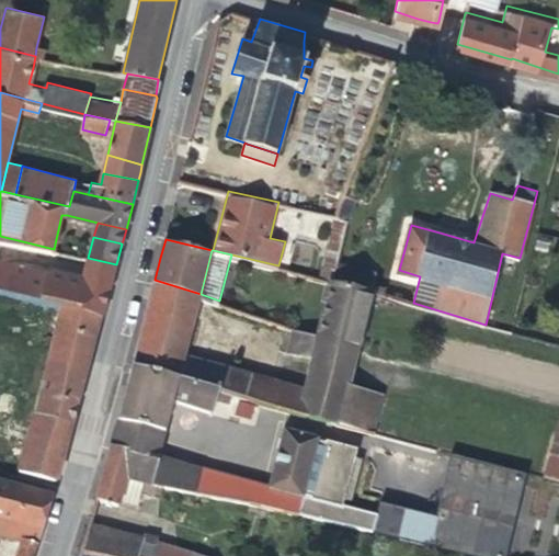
[(113,276),(116,264),(88,258),(84,276),(111,283),(113,276)]
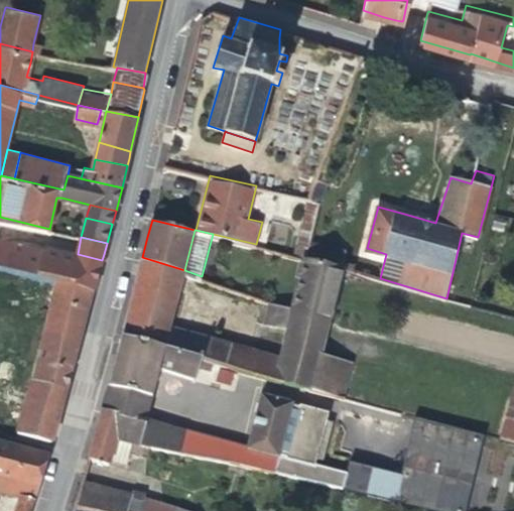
[(96,286),(102,260),(78,254),(45,245),(44,249),(0,238),(0,263),(95,286),(96,286)]
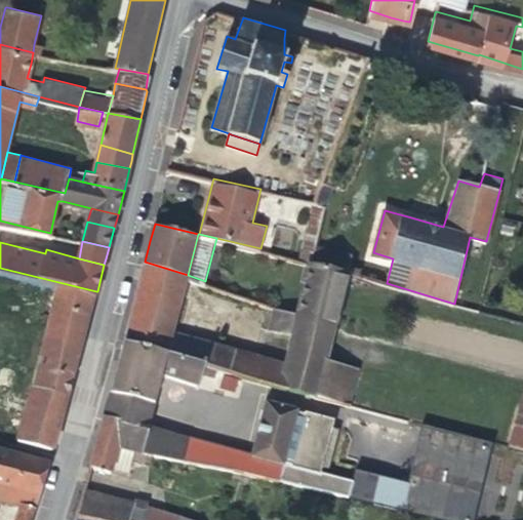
[(346,271),(351,252),(314,243),(310,261),(346,271)]
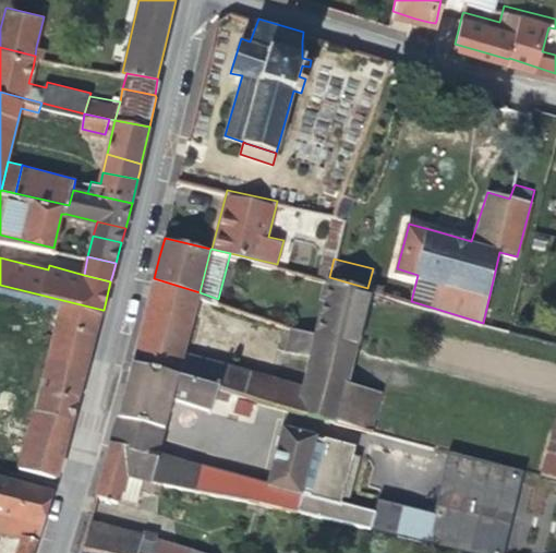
[(357,344),(369,289),(367,288),(329,277),(327,276),(316,333),(357,344)]
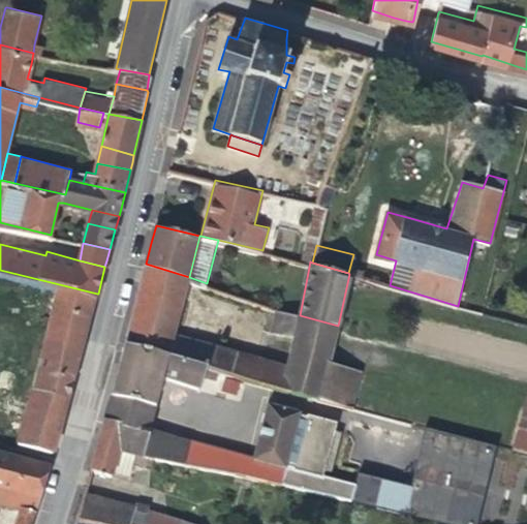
[(185,294),(189,277),(146,264),(142,280),(185,294)]
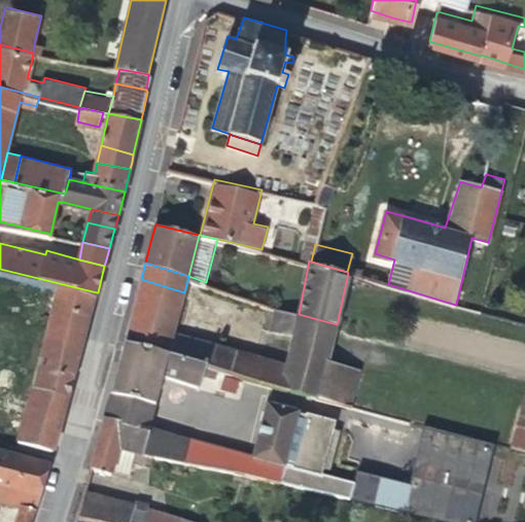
[(0,298),(53,311),(53,314),(46,314),(45,321),(50,322),(48,331),(85,337),(86,331),(97,292),(0,269),(0,298)]
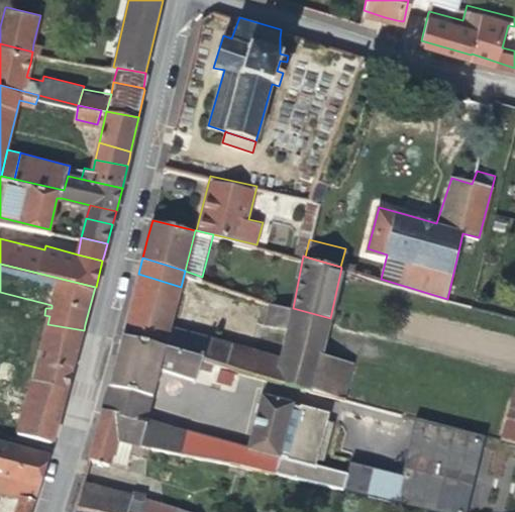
[(250,348),(178,327),(180,321),(173,319),(181,287),(138,274),(134,290),(124,335),(215,363),(227,367),(277,381),(312,389),(321,352),(330,318),(293,308),(272,301),(266,323),(289,326),(281,357),(250,348)]
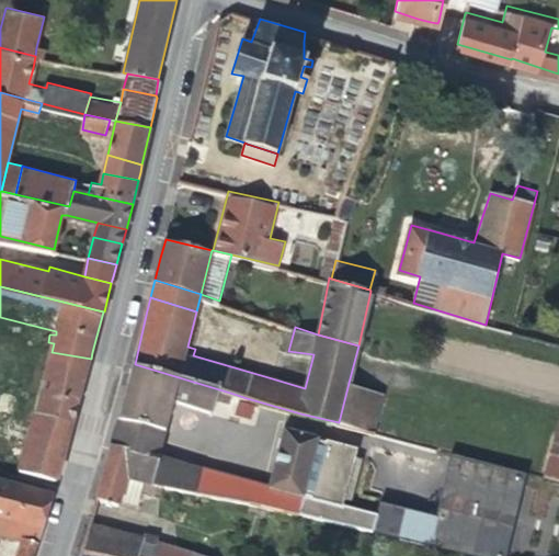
[(181,412),(183,401),(214,411),(217,397),(231,400),(234,394),(135,364),(120,419),(126,421),(166,429),(170,410),(181,412)]
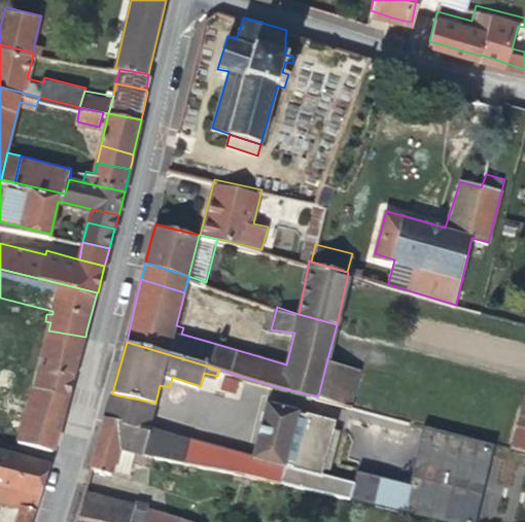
[(56,451),(81,354),(45,344),(34,387),(35,387),(26,420),(21,418),(4,408),(2,406),(0,404),(0,427),(10,435),(18,440),(56,451)]
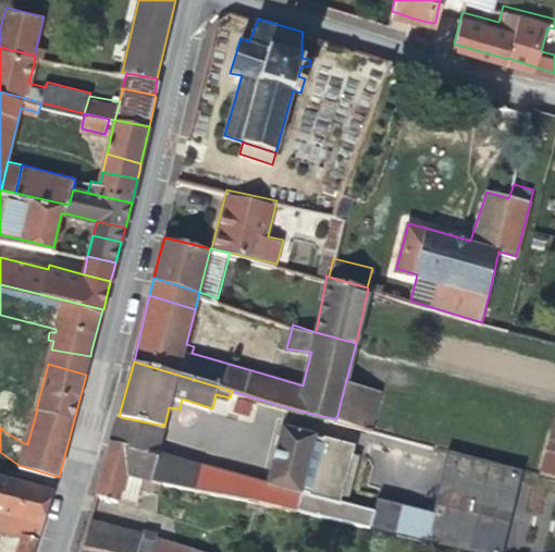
[(371,428),(381,388),(346,380),(336,419),(371,428)]
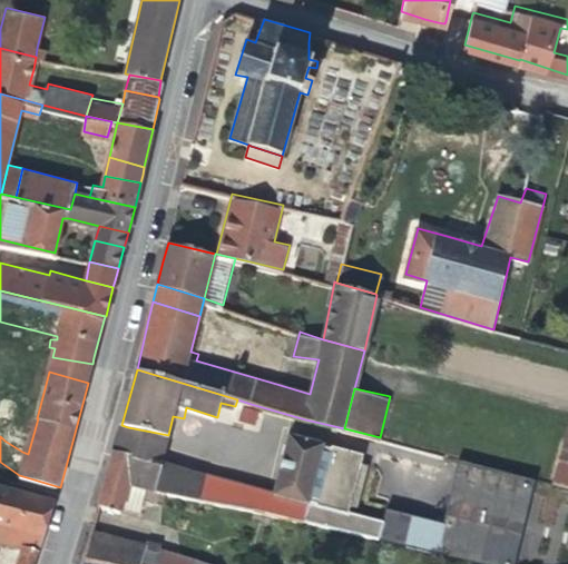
[(567,416),(552,476),(567,480),(567,416)]
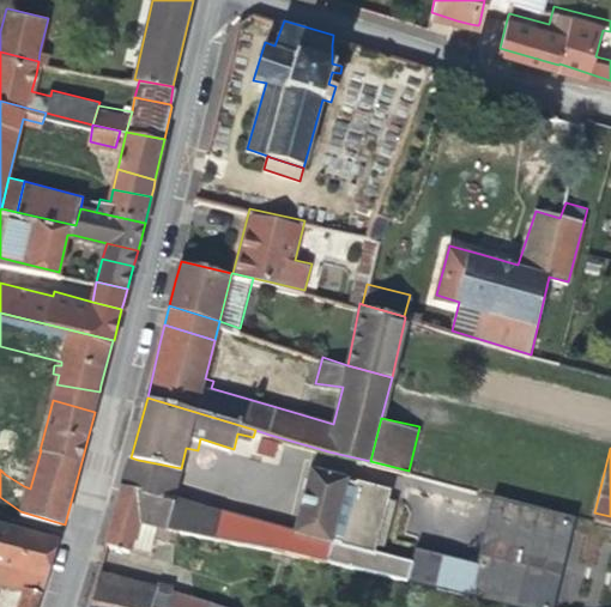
[(177,486),(181,468),(138,460),(135,467),(133,477),(177,486)]
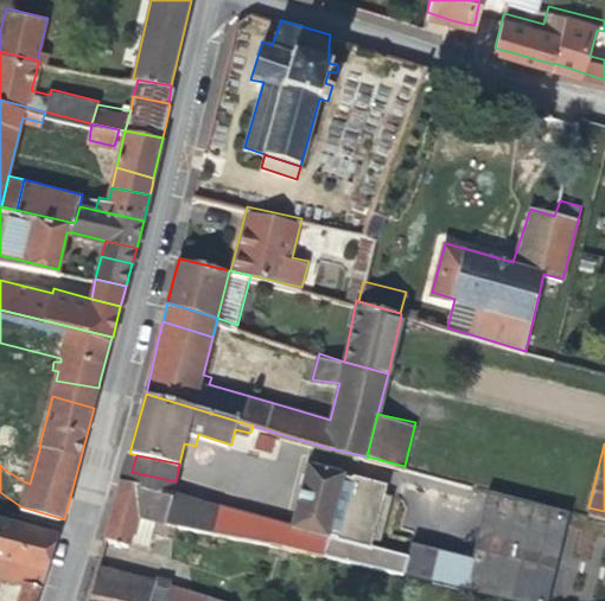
[(370,547),(388,483),(354,473),(354,474),(345,473),(345,471),(307,461),(291,525),(329,535),(330,531),(337,534),(336,537),(370,547)]
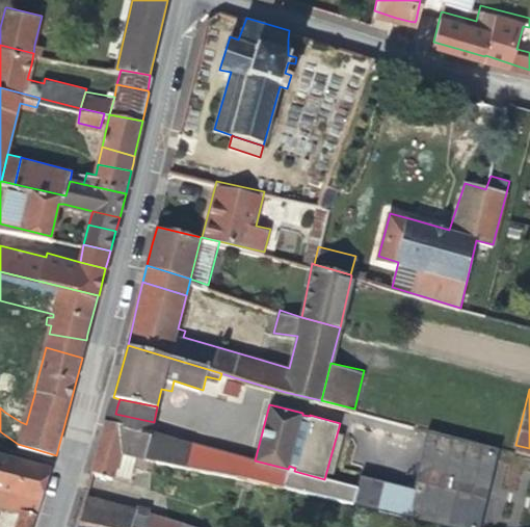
[(369,441),(376,415),(365,412),(360,437),(369,441)]
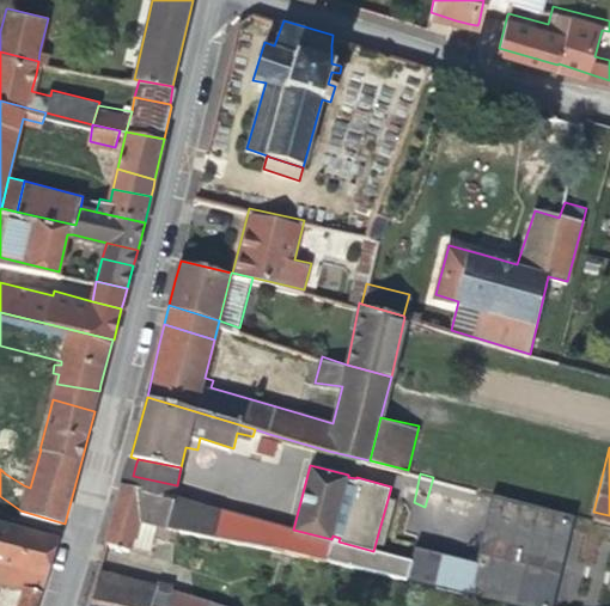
[(175,495),(177,485),(133,476),(126,475),(122,485),(175,495)]
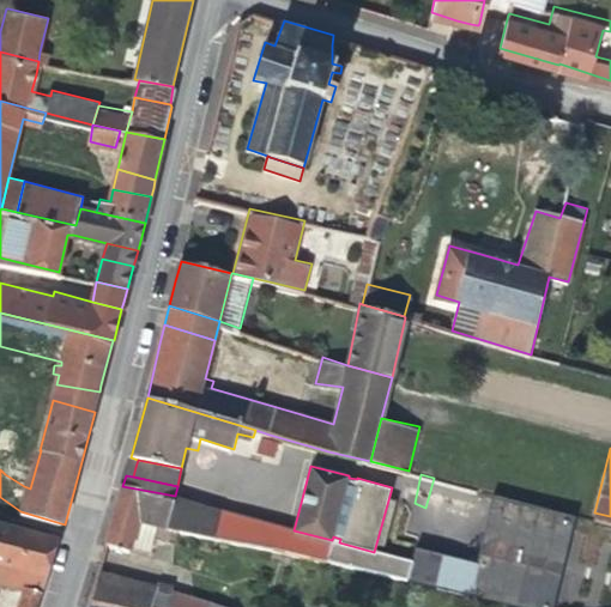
[(168,527),(175,496),(122,486),(109,533),(107,544),(119,547),(119,550),(125,552),(125,550),(132,552),(133,545),(152,551),(157,536),(165,539),(177,542),(181,529),(168,527)]
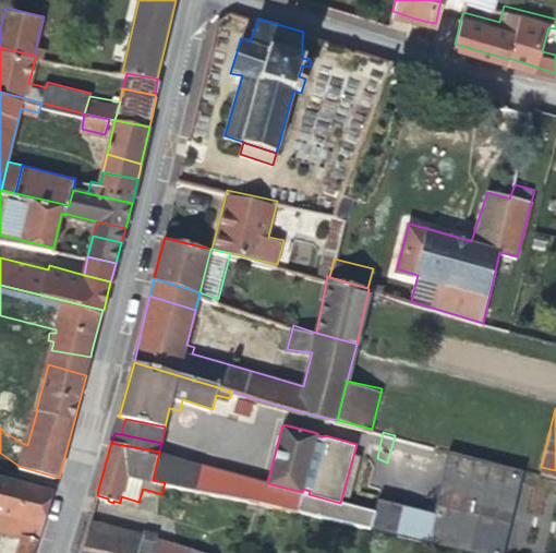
[(521,469),(448,449),(433,511),(426,539),(486,552),(500,552),(509,518),(521,469)]
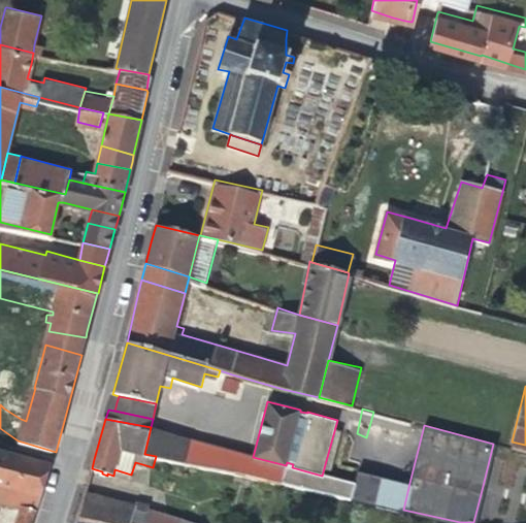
[(200,465),(205,444),(151,427),(144,454),(156,456),(200,465)]
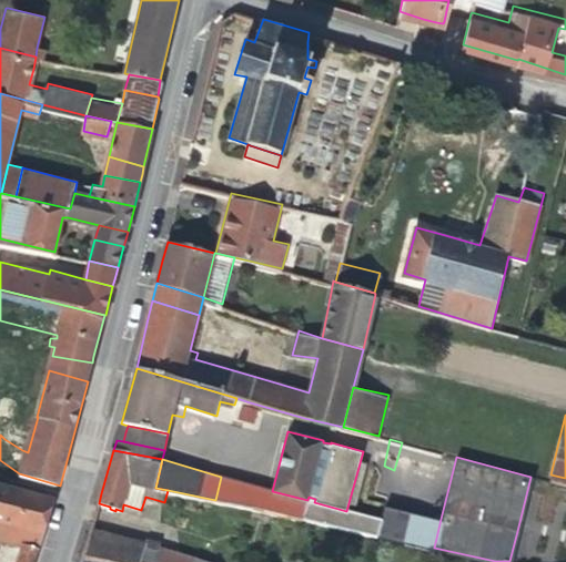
[(307,500),(272,491),(234,481),(221,477),(215,500),(252,508),(303,519),(307,500)]
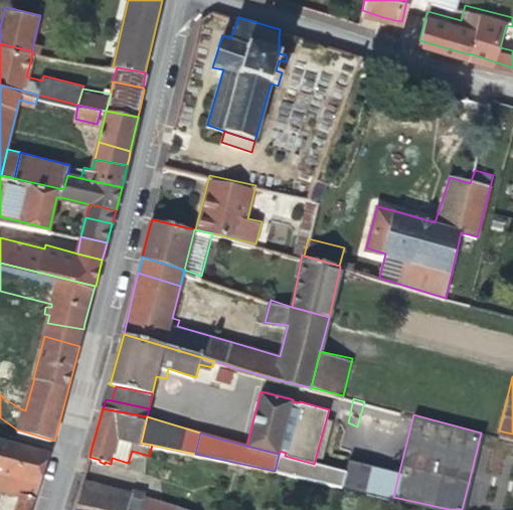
[(42,479),(50,454),(0,439),(0,489),(35,499),(42,479)]
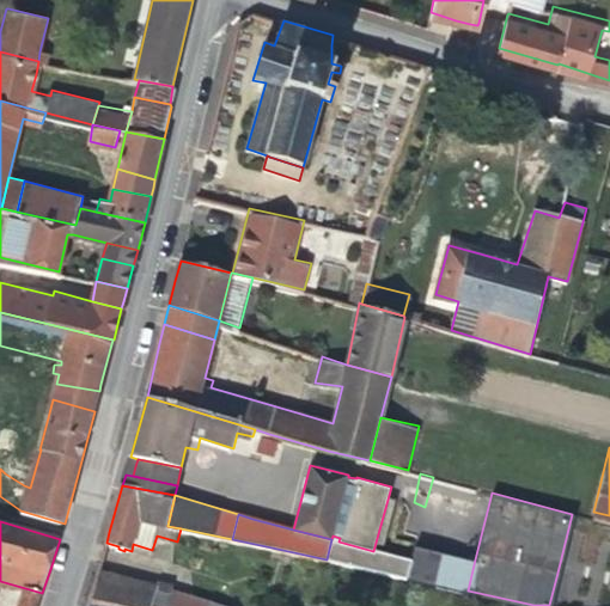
[(475,559),(415,544),(408,577),(468,591),(475,559)]
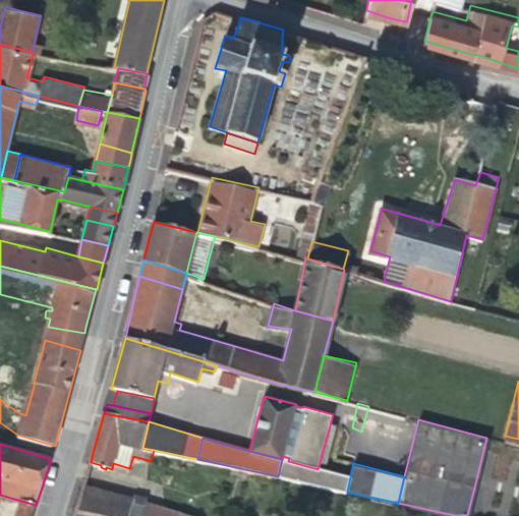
[(102,515),(124,515),(131,498),(83,484),(76,509),(102,515)]
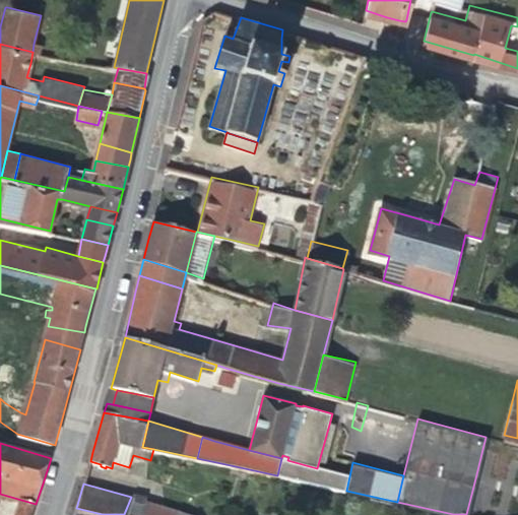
[(142,514),(146,504),(148,498),(137,495),(136,498),(131,497),(124,514),(142,514)]
